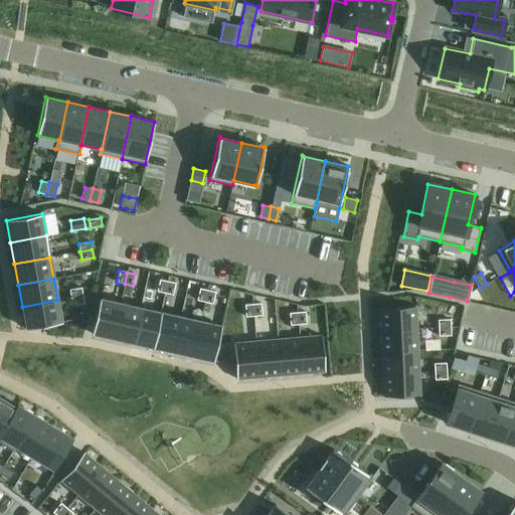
[(159,280),(157,292),(165,293),(167,281),(159,280)]
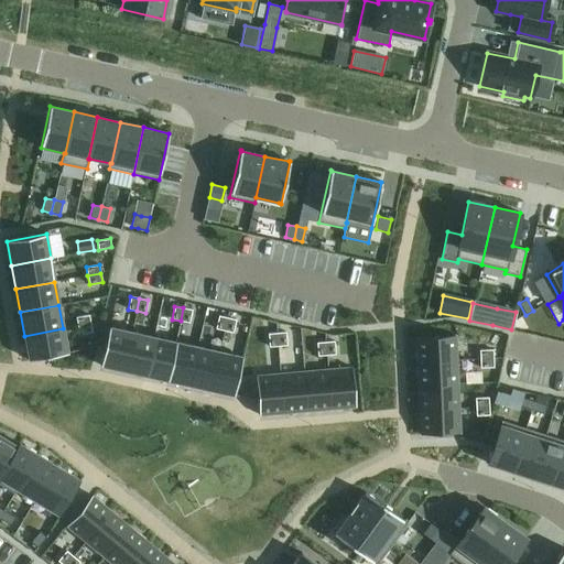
[(183,307),(181,321),(188,323),(192,310),(183,307)]
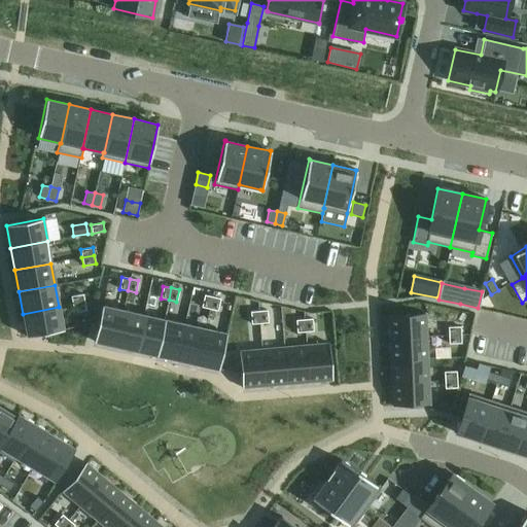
[(83,294),(71,296),(72,305),(84,303),(83,294)]
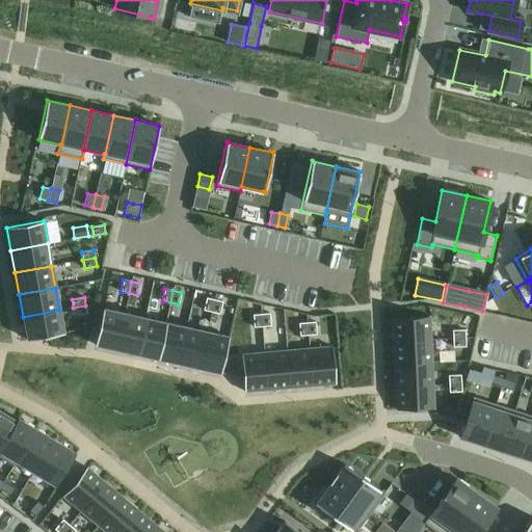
[(206,298),(203,310),(211,312),(214,299),(206,298)]
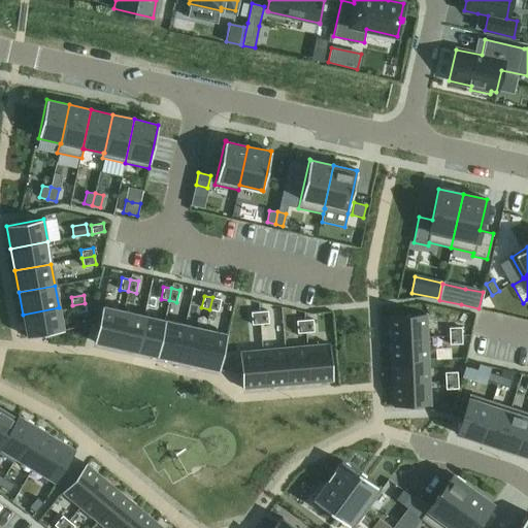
[(212,297),(209,309),(218,311),(221,299),(212,297)]
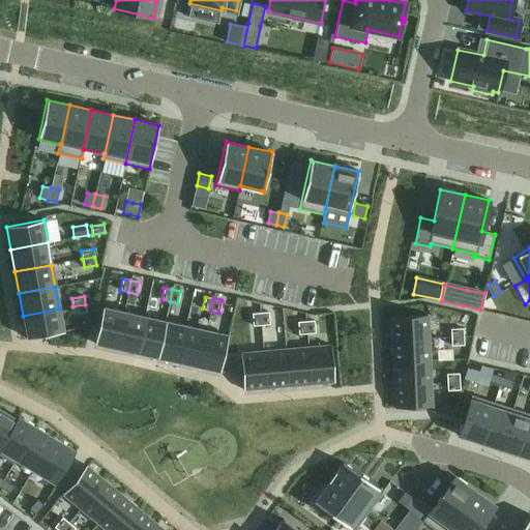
[(85,304),(72,306),(75,315),(87,313),(85,304)]
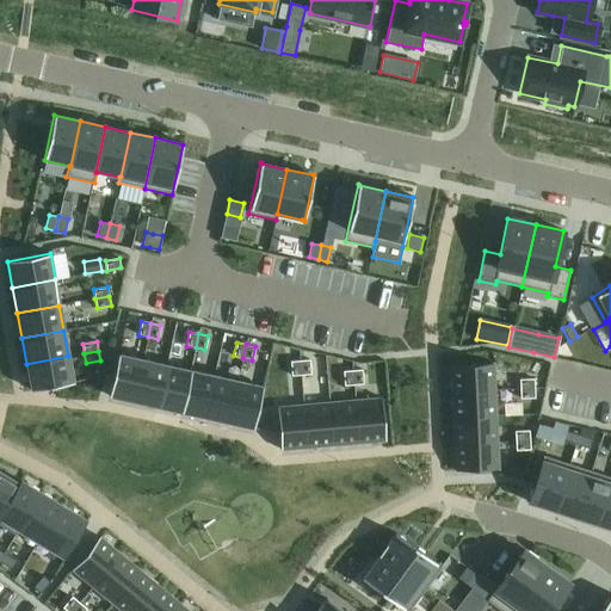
[(118,355),(109,396),(134,401),(143,359),(118,355)]
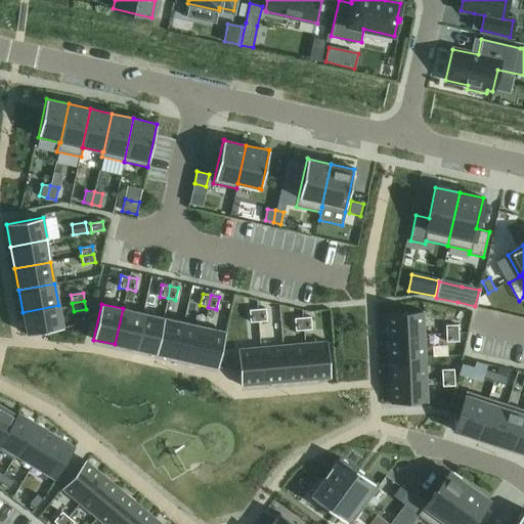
[(58,305),(23,312),(27,335),(62,328),(58,305)]
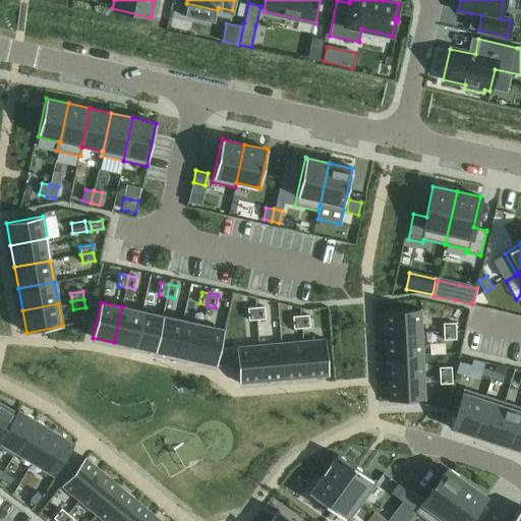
[(122,306),(114,342),(134,347),(141,311),(122,306)]
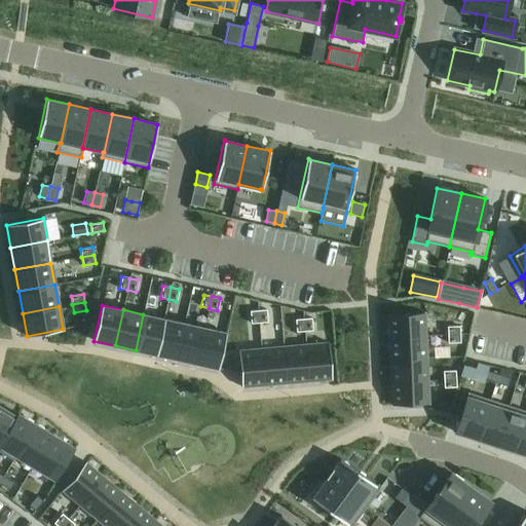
[(266,309),(258,310),(259,323),(267,322),(266,309)]
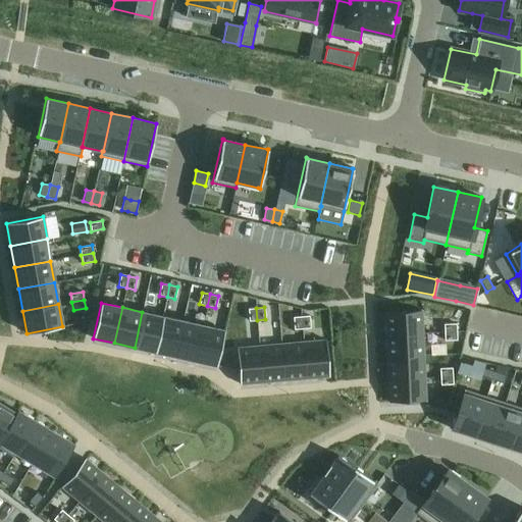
[(256,308),(248,309),(249,321),(257,320),(256,308)]
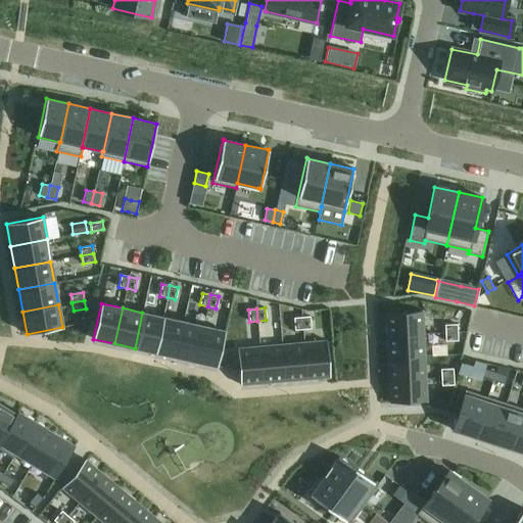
[(422,312),(385,313),(386,336),(423,334),(422,312)]
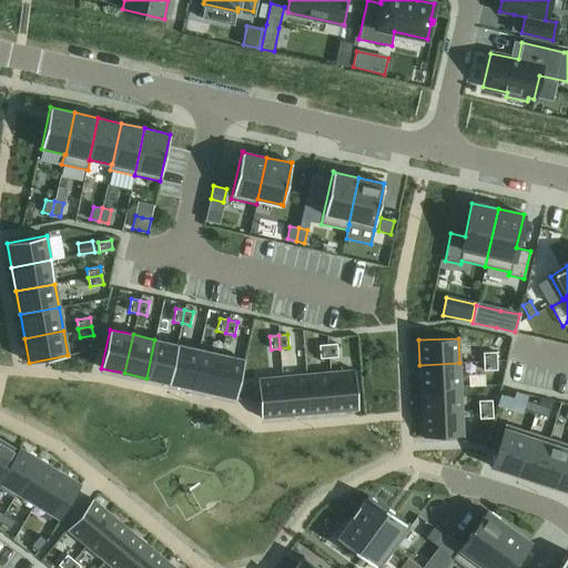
[(154,340),(146,378),(169,383),(176,344),(154,340)]
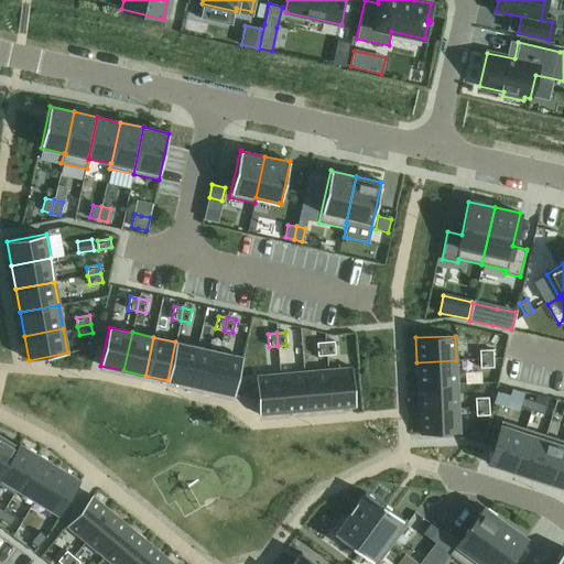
[(175,342),(167,380),(190,386),(197,347),(175,342)]
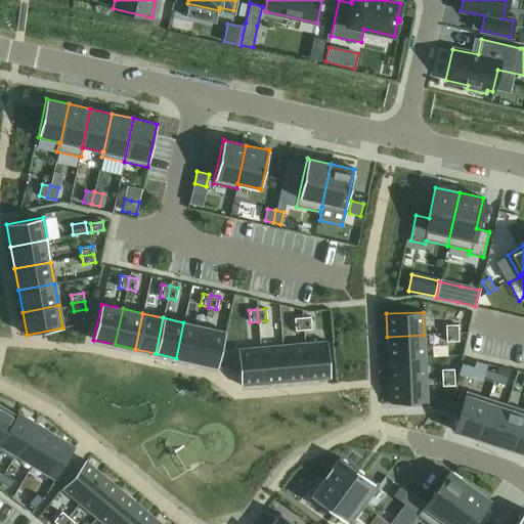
[(302,317),(294,318),(295,331),(303,330),(302,317)]
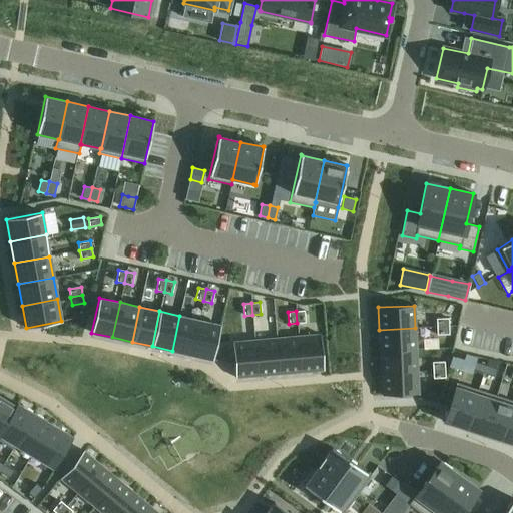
[(304,311),(296,311),(297,323),(305,323),(304,311)]
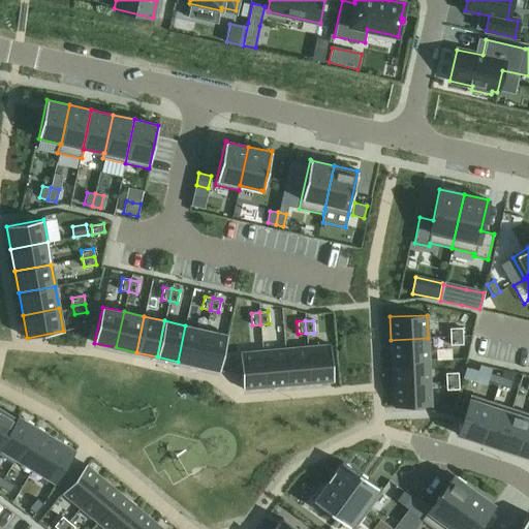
[(185,325),(178,362),(197,366),(206,330),(185,325)]
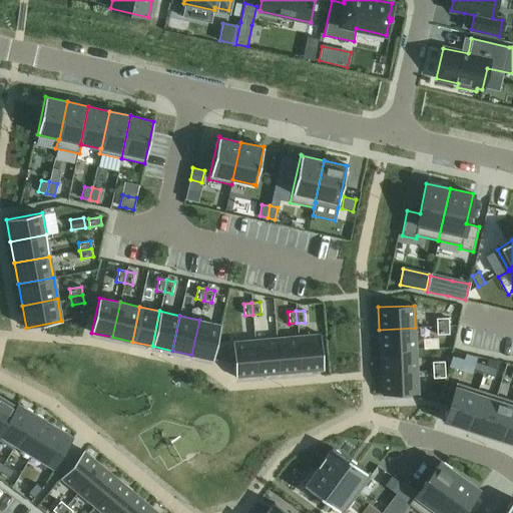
[(448,318),(436,319),(436,327),(448,326),(448,318)]
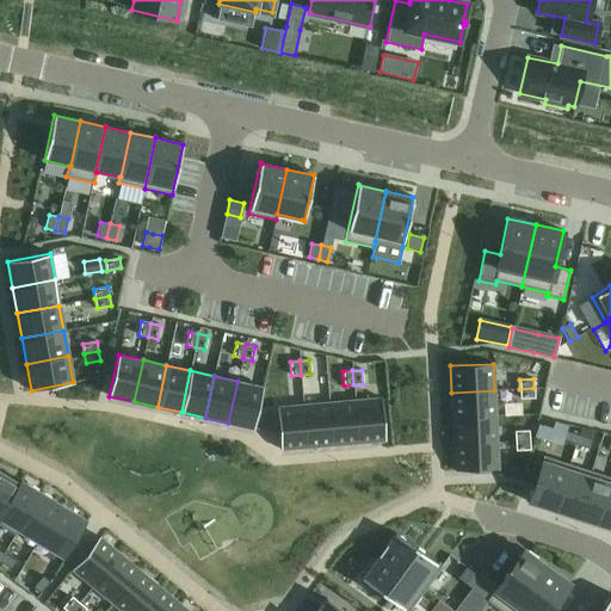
[(238,381),(228,423),(253,429),(263,387),(238,381)]
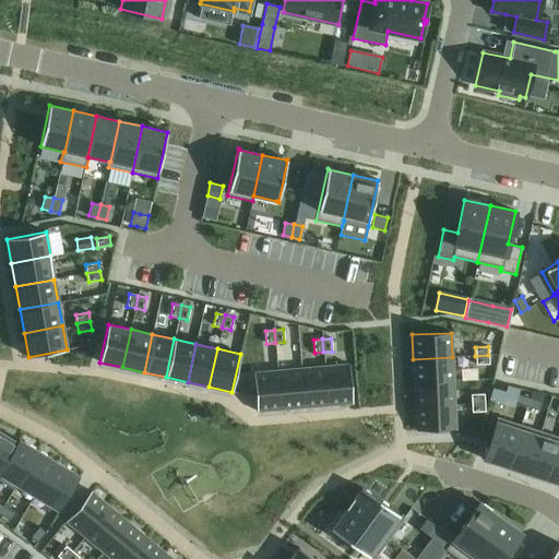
[(488,355),(475,356),(476,365),(489,365),(488,355)]
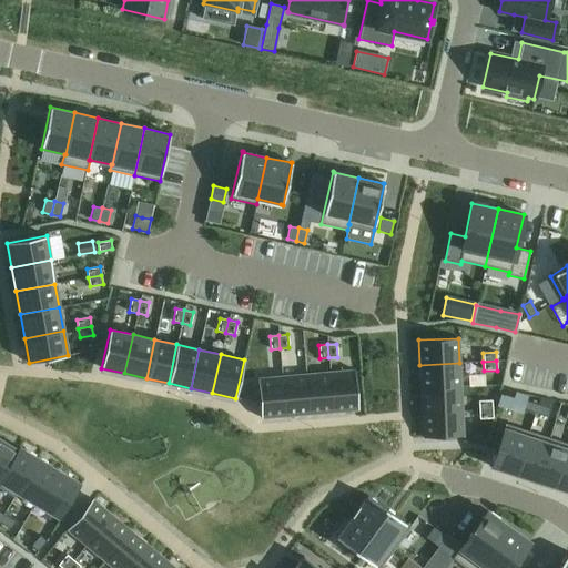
[(459,363),(419,365),(421,388),(460,387),(459,363)]
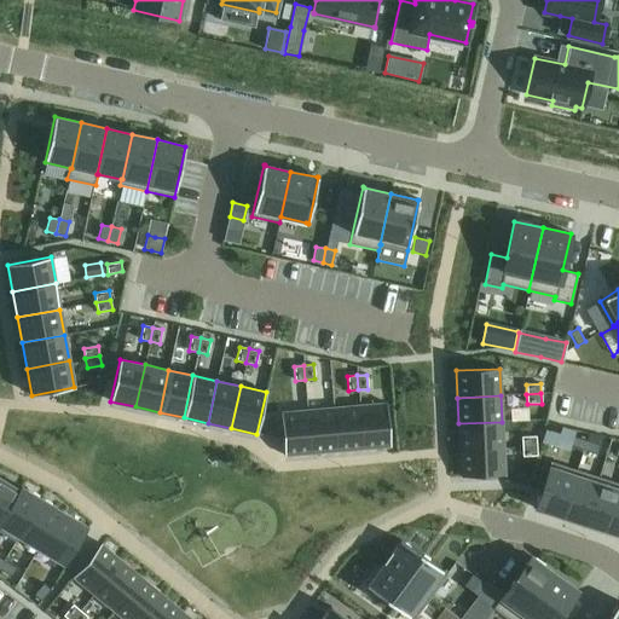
[(387,404),(359,406),(363,449),(391,446),(387,404)]
